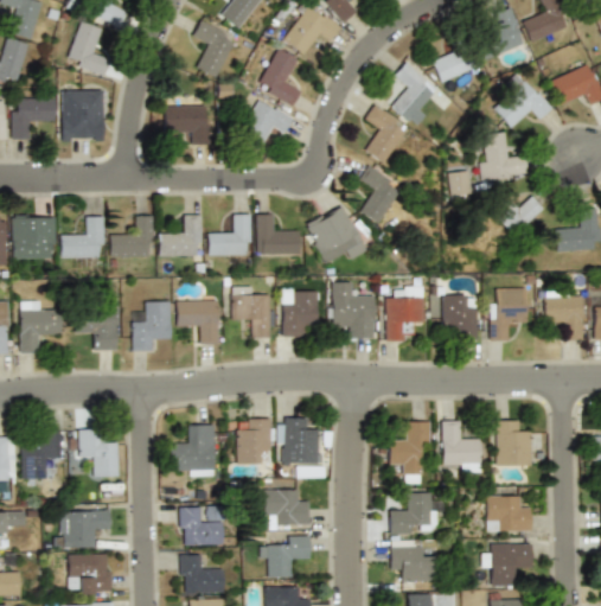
[(34,39),(44,0),(1,0),(0,6),(13,10),(7,32),(34,39)]
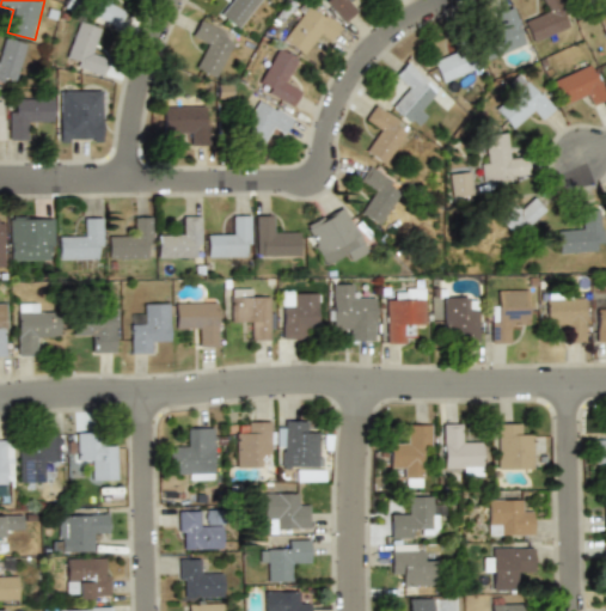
[(123,30),(129,8),(116,4),(116,0),(98,0),(92,20),(123,30)]
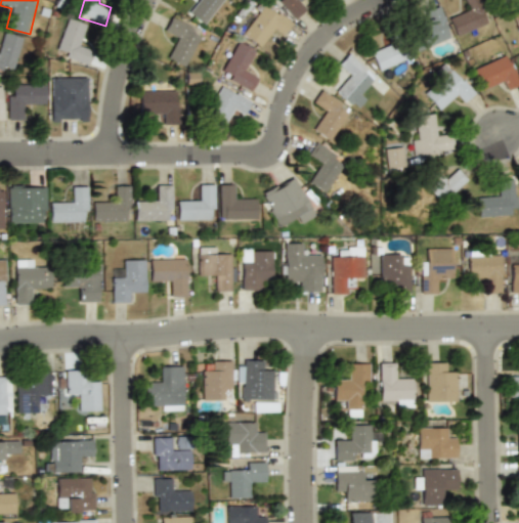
[(200,0),(190,12),(205,24),(222,0),(200,0)]
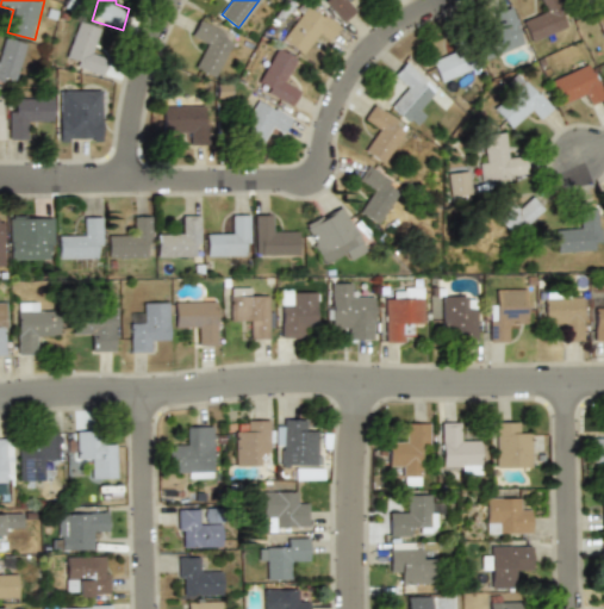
[(325,0),(347,24),(361,11),(350,0),(325,0)]
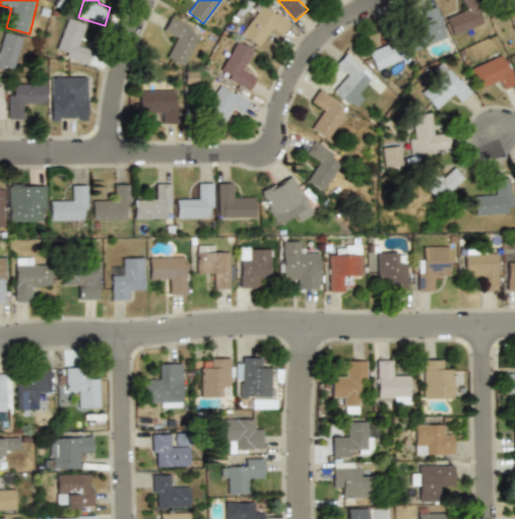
[(490,22),(480,0),(461,0),(464,7),(446,14),(455,37),(490,22)]
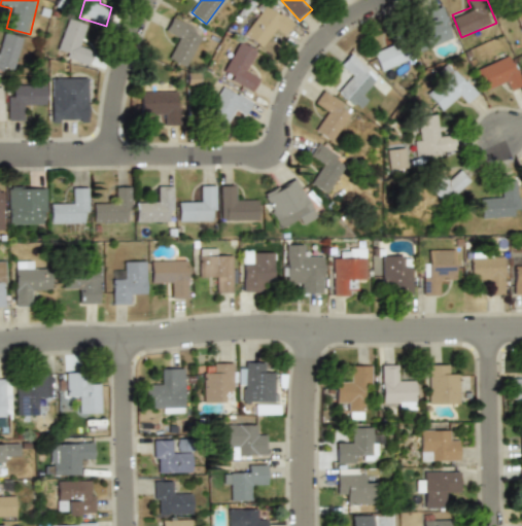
[(521,0),(511,0),(514,8),(521,5),(521,0)]
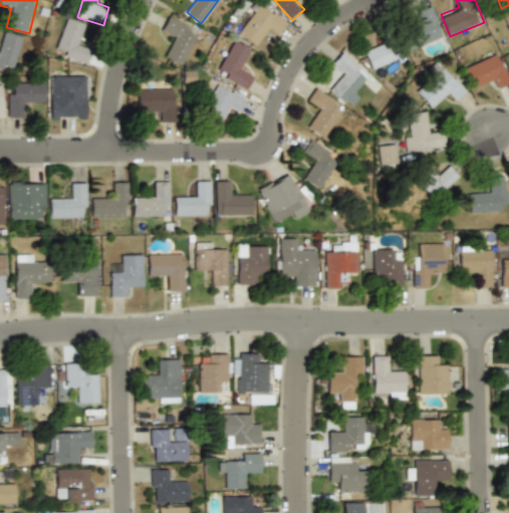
[(278,35),(288,25),(265,3),(239,32),(255,47),(272,30),(278,35)]
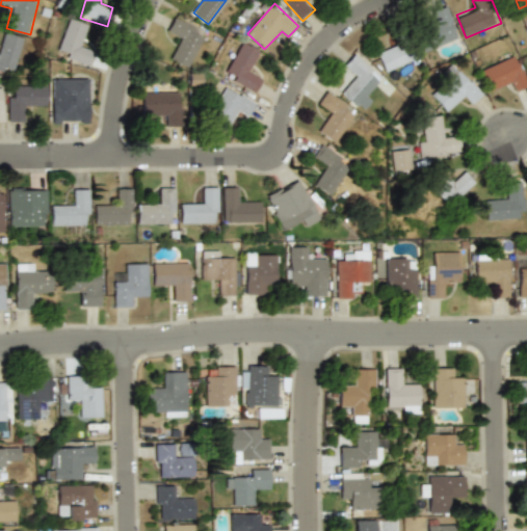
[(424,52),(460,38),(449,7),(437,11),(439,20),(416,28),(424,52)]
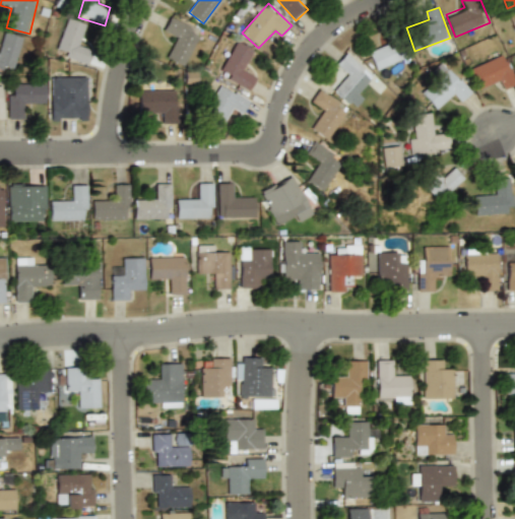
[(203,31),(173,17),(166,34),(175,39),(167,57),(188,66),(203,31)]
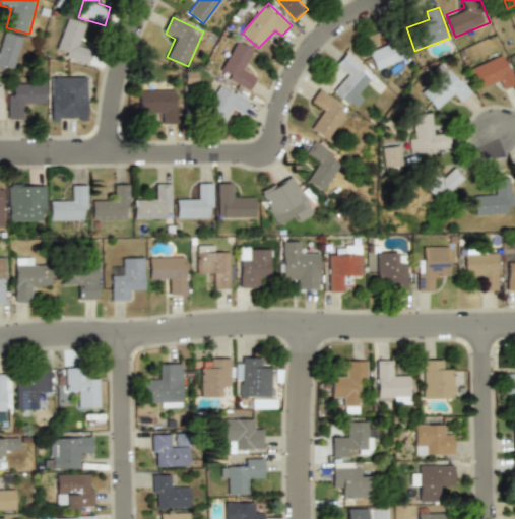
[(82,50),(91,25),(70,18),(58,54),(89,65),(93,54),(82,50)]
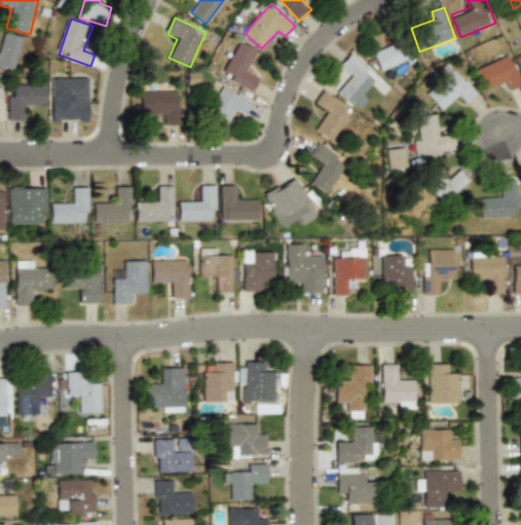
[(25,37),(2,32),(0,44),(0,70),(16,74),(25,37)]
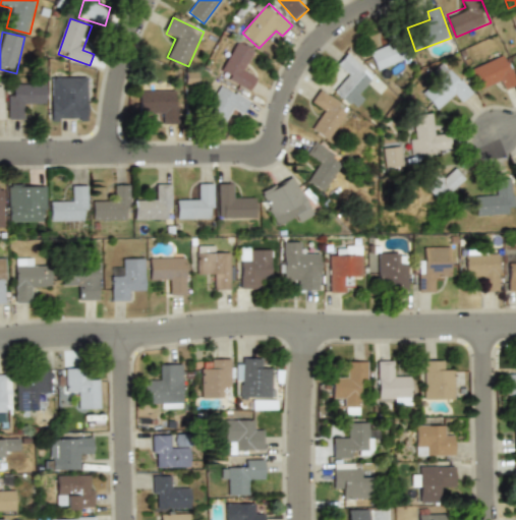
[(380,71),(408,58),(400,40),(370,53),(380,71)]
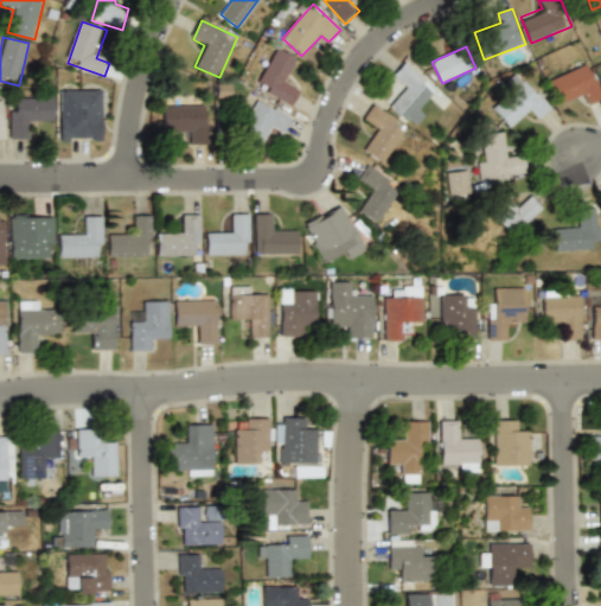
[(302,59),(279,48),(257,88),(292,106),(298,94),(287,88),(302,59)]
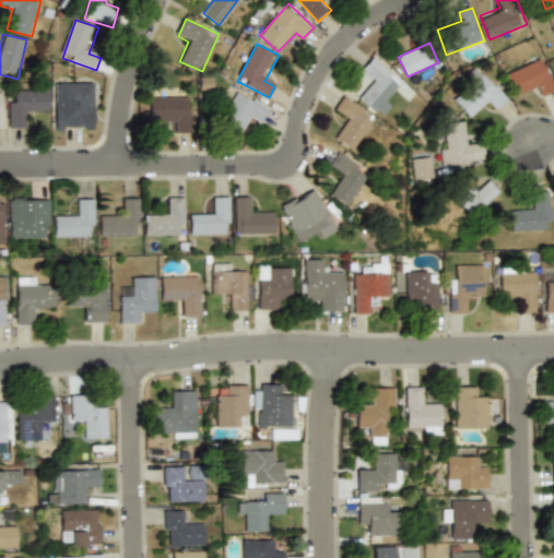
[(358,96),(377,114),(404,83),(375,57),(361,72),(372,82),(358,96)]
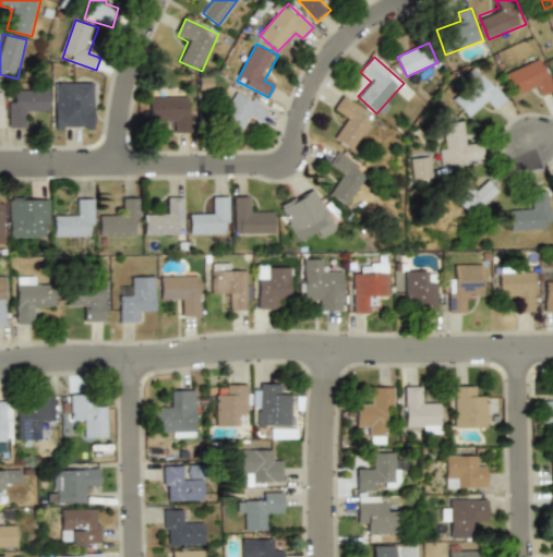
[(552,77),(544,58),(506,73),(515,96),(537,87),(541,97),(552,93),(552,77)]
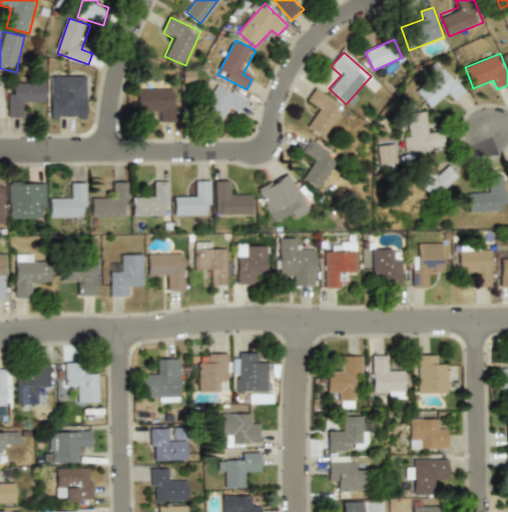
[(466,90),(439,61),(427,72),(433,78),(418,93),(431,108),(448,93),(455,101),(466,90)]
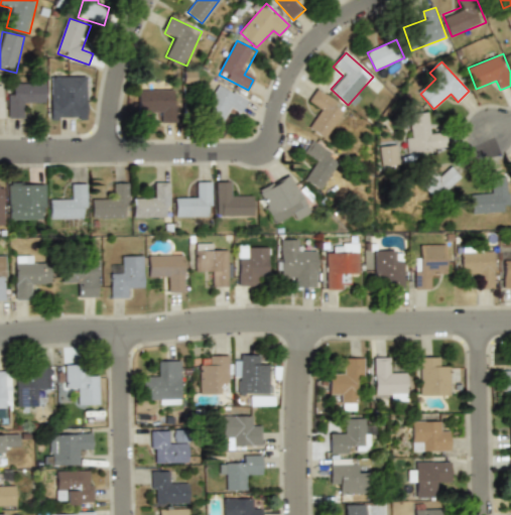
[(90,120),(90,78),(52,78),(52,120),(90,120)]
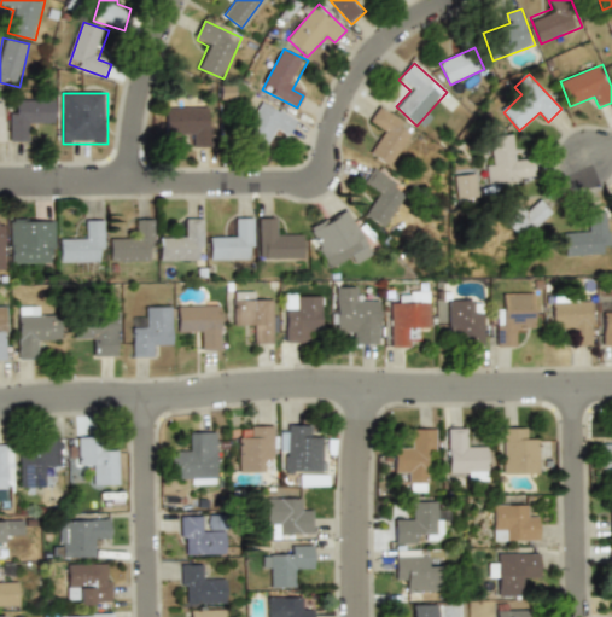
[(57,100),(13,100),(13,141),(30,141),(30,128),(57,128),(57,100)]
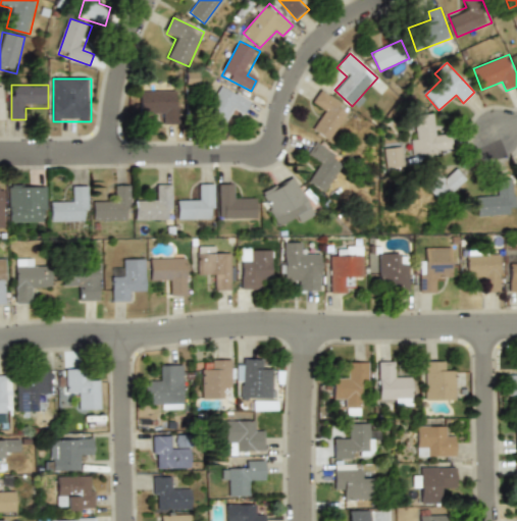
[(245,116),(253,101),(224,85),(206,116),(223,126),(234,110),(245,116)]
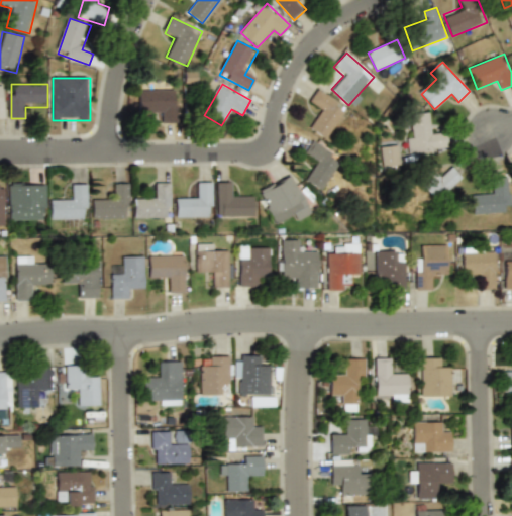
[(8,86),(0,86),(0,118),(8,118),(8,86)]
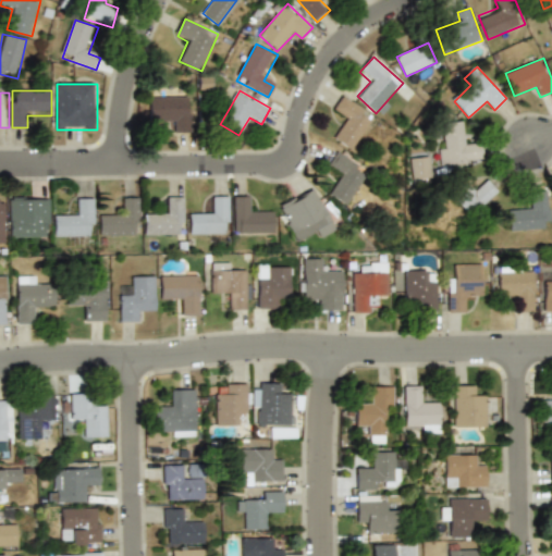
[(333,112),(344,120),(333,137),(353,151),(377,119),(344,96),(333,112)]
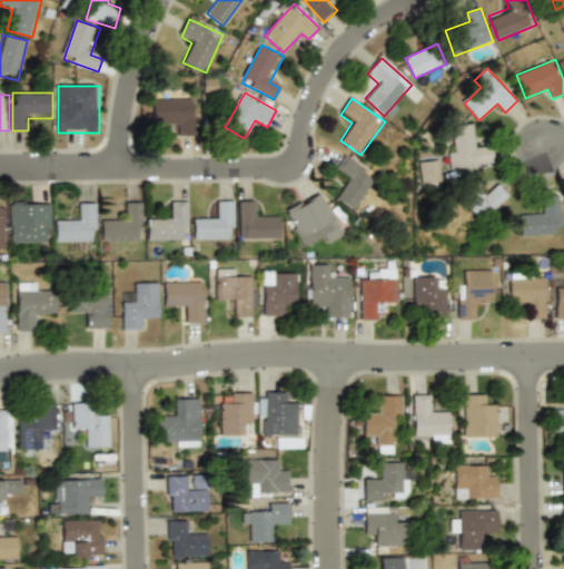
[(155,124),(177,124),(177,136),(198,136),(198,99),(155,99),(155,124)]
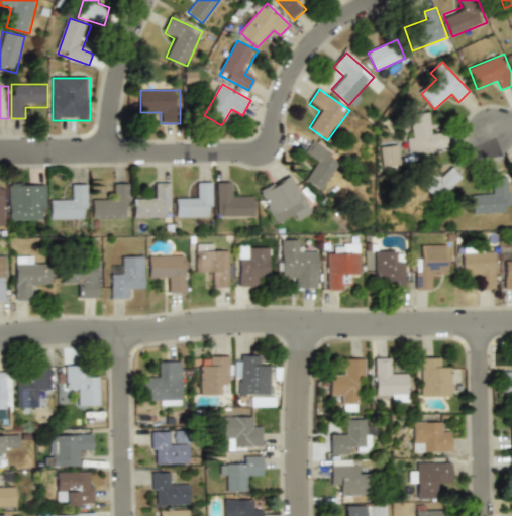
[(410,155),(449,149),(447,130),(434,132),(432,112),(412,115),(414,134),(407,135),(410,155)]
